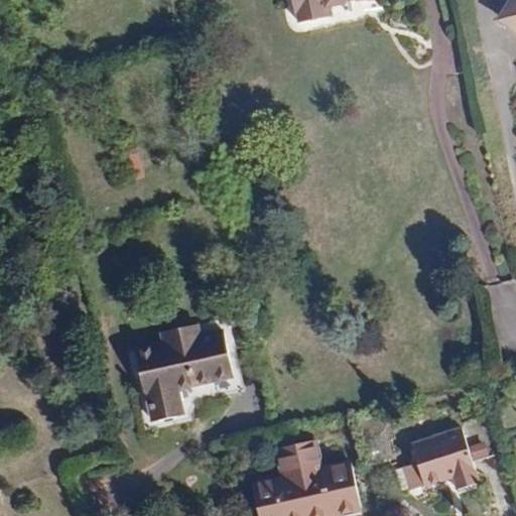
[(343,1),(342,0),(289,0),(293,14),(295,13),(298,24),(328,17),(326,7),(344,4),(343,1)]
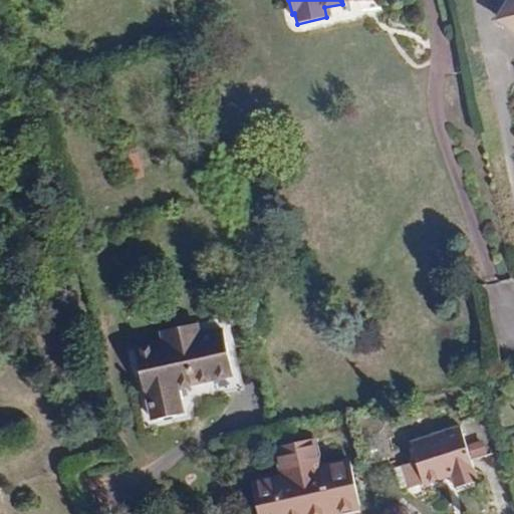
[(231,375),(223,331),(199,335),(196,324),(161,331),(163,344),(135,349),(144,395),(147,394),(153,421),(183,415),(177,387),(231,375)]
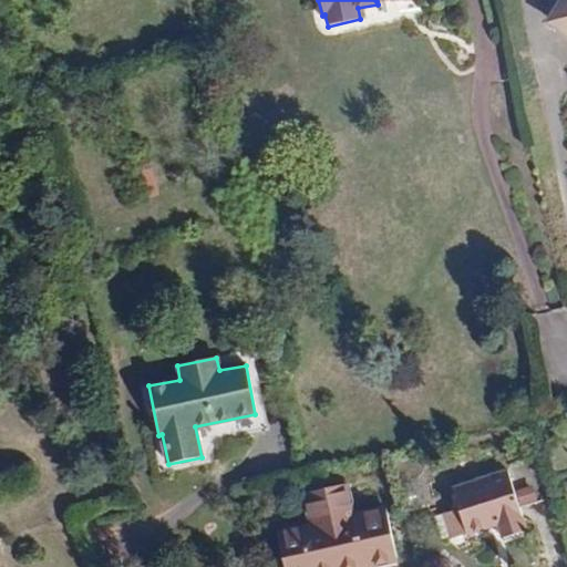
[(518,507),(550,498),(539,461),(452,488),(459,511),(465,533),(466,535),(498,526),(502,539),(526,532),(518,507)]
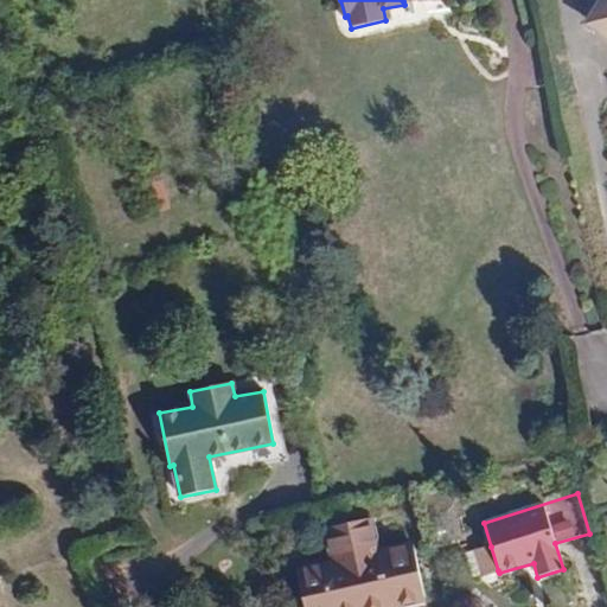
[(391,606),(425,600),(411,544),(378,551),(371,518),(328,529),(334,562),(320,564),(317,560),(304,562),(302,568),(296,570),(305,606),(391,606)]
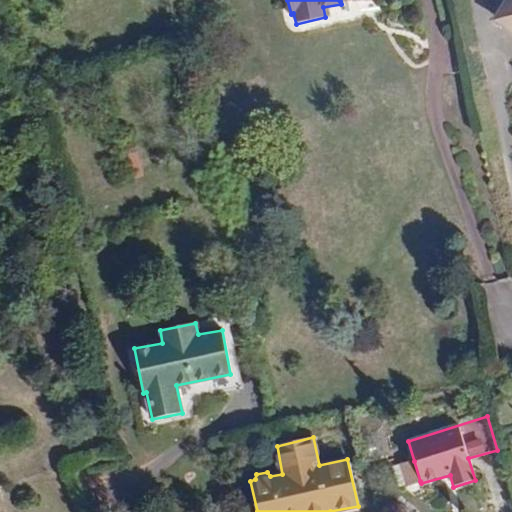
[(406,485),(420,481),(414,461),(400,465),(406,485)]
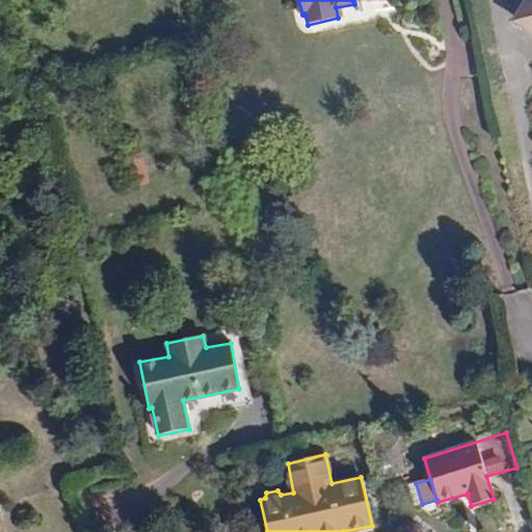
All buildings are outlined.
